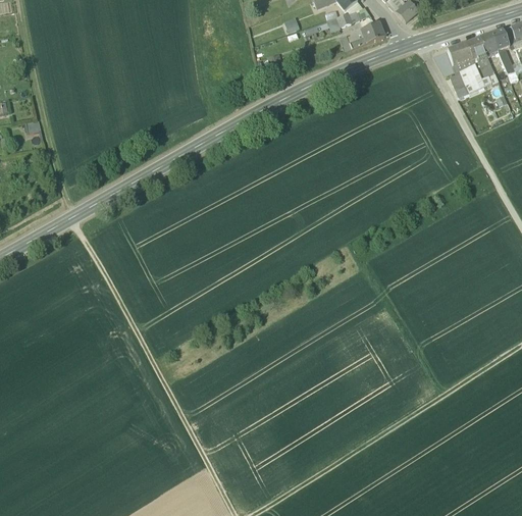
[(310,0),(314,9),(336,0),(310,0)]
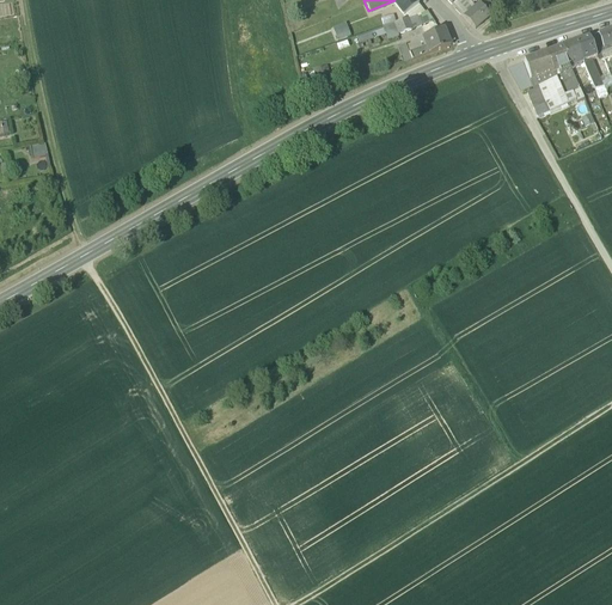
[(395,0),(403,11),(404,10),(416,0),(395,0)]
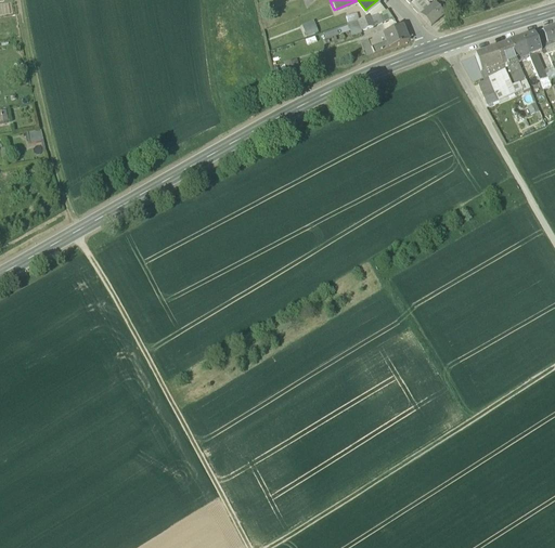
[(386,5),(382,0),(377,0),(366,9),(369,12),(379,8),(386,5)]
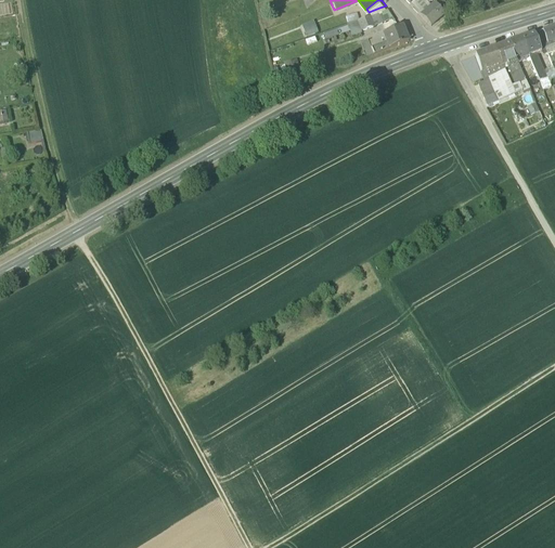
[(410,0),(421,11),(431,0),(410,0)]
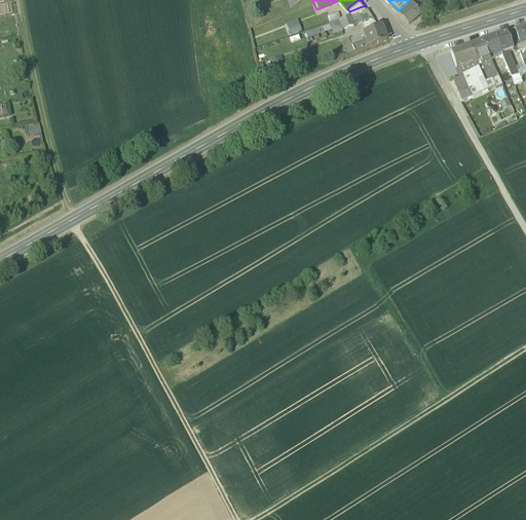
[(409,0),(399,10),(405,15),(417,4),(420,0),(410,0),(409,1),(409,0)]
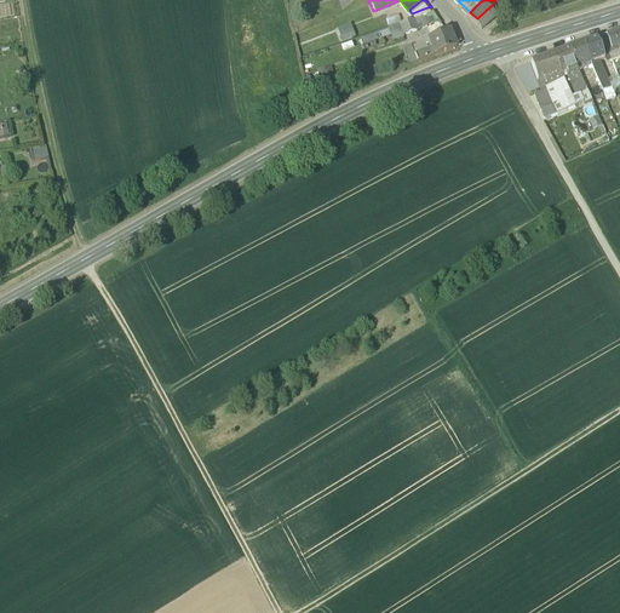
[(501,5),(498,0),(495,0),(492,5),(497,10),(501,5)]
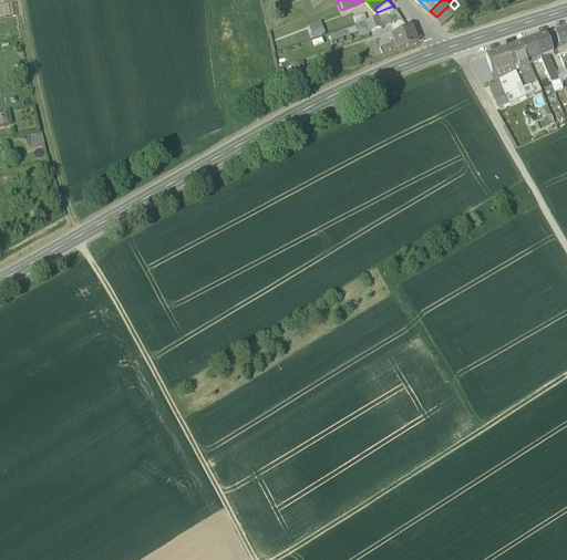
[(450,4),(436,17),(441,22),(442,21),(454,9),(450,4)]
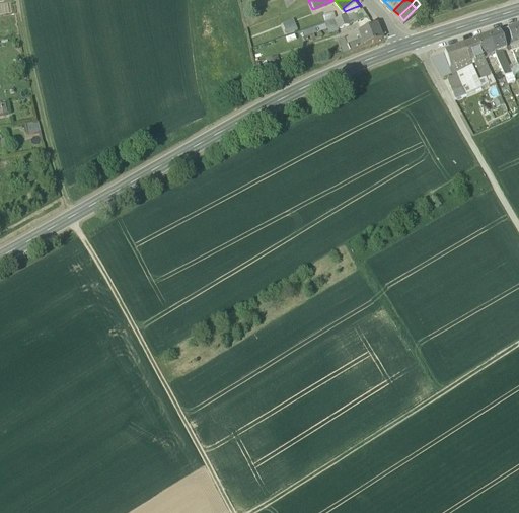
[(323,11),(325,18),(335,15),(337,14),(334,7),(323,11)]
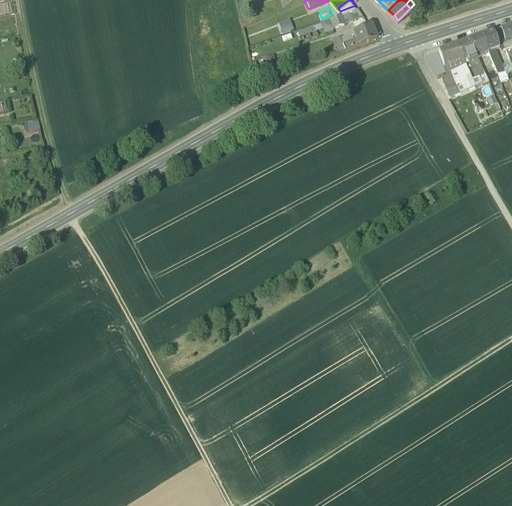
[(353,16),(350,7),(340,11),(332,14),(330,15),(332,21),(333,24),(353,16)]
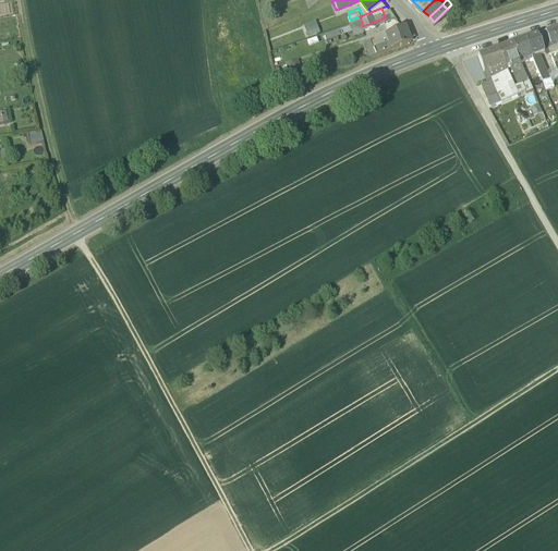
[(316,17),(304,23),(307,33),(320,27),(316,17)]
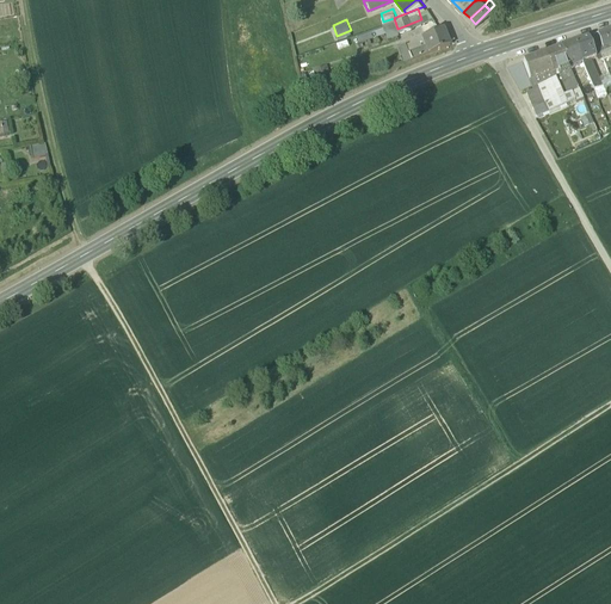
[(444,22),(421,31),(429,48),(450,39),(452,39),(444,22)]
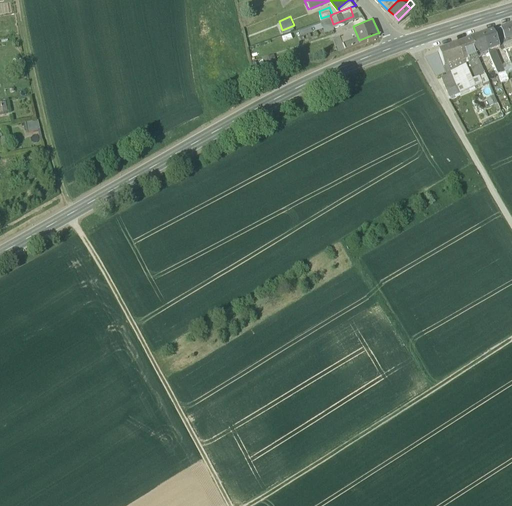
[(307,33),(324,26),(320,19),(304,26),(307,33)]
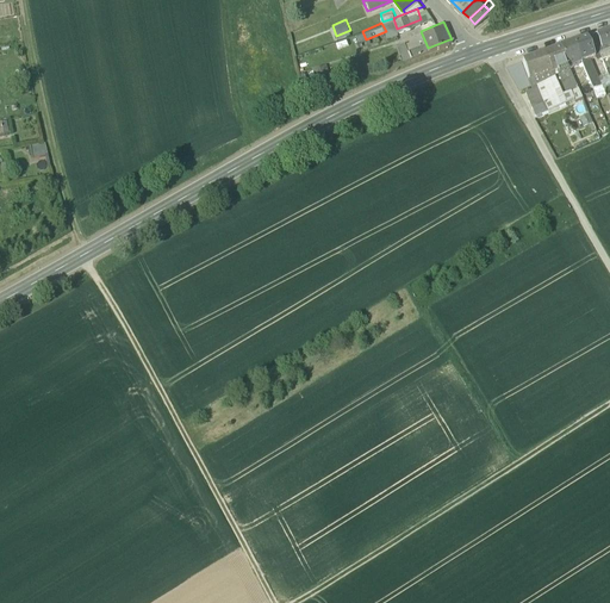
[(609,23),(593,29),(598,42),(609,37),(609,23)]
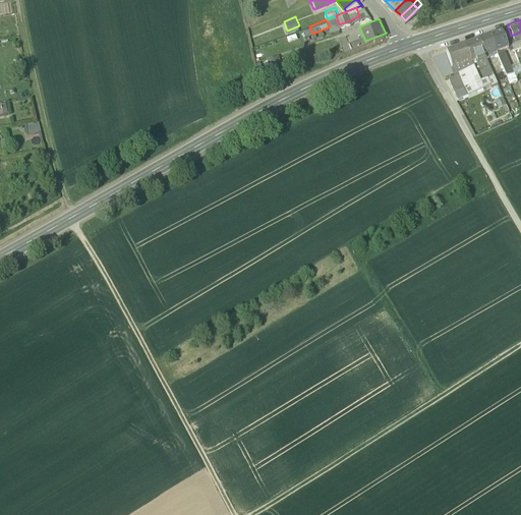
[(507,24),(502,26),(508,42),(512,40),(511,36),(507,24)]
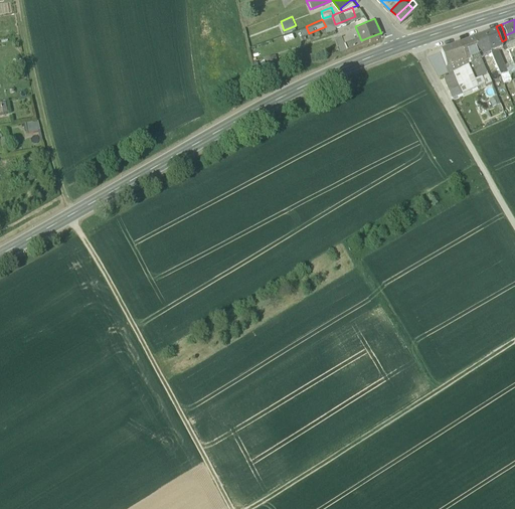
[(361,40),(355,26),(339,33),(344,46),(347,45),(361,40)]
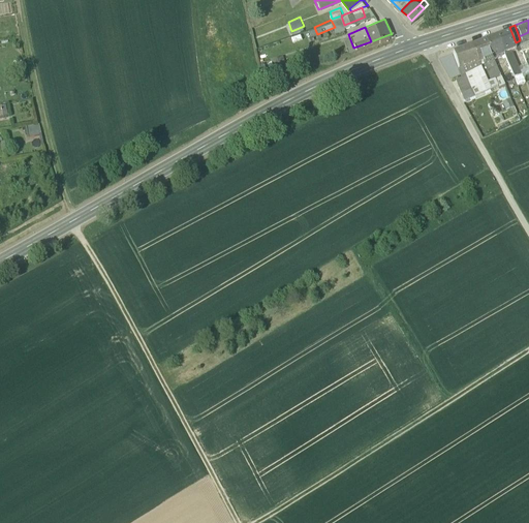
[(509,27),(497,31),(504,49),(512,45),(517,44),(516,42),(509,27)]
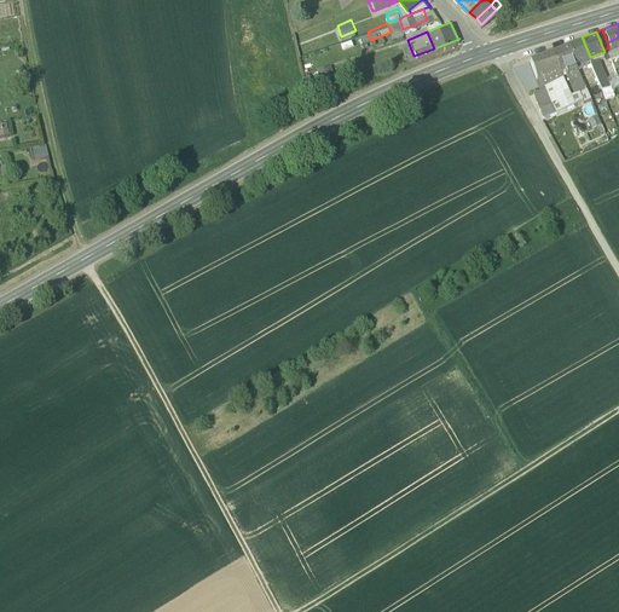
[(582,36),(570,41),(578,62),(590,57),(582,36)]
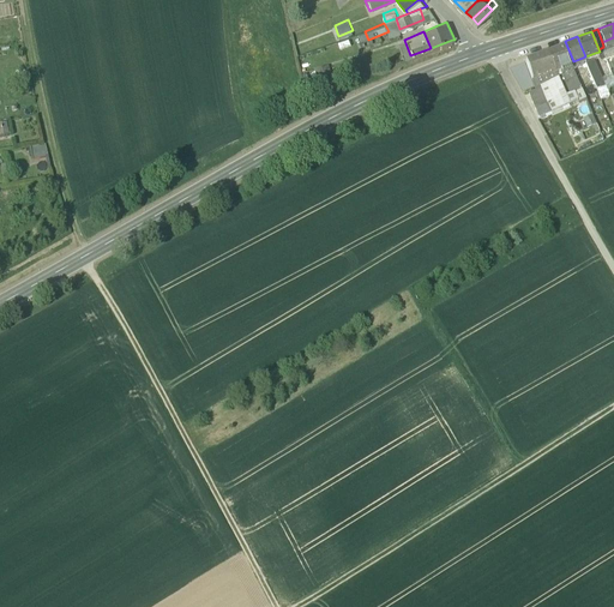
[(565,41),(554,46),(563,65),(573,61),(565,41)]
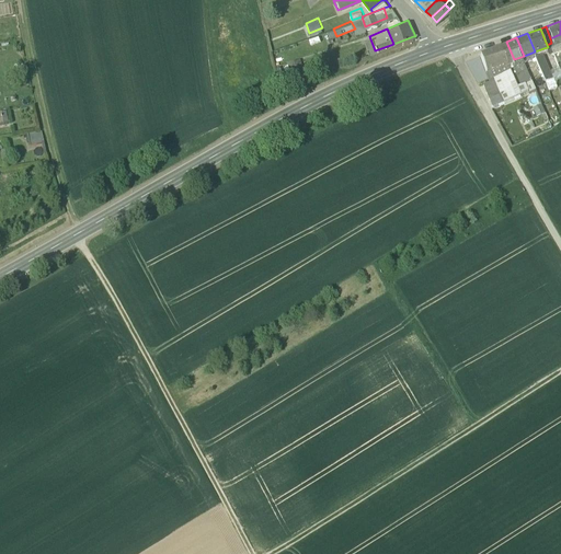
[(506,42),(501,44),(508,60),(508,61),(514,59),(506,42)]
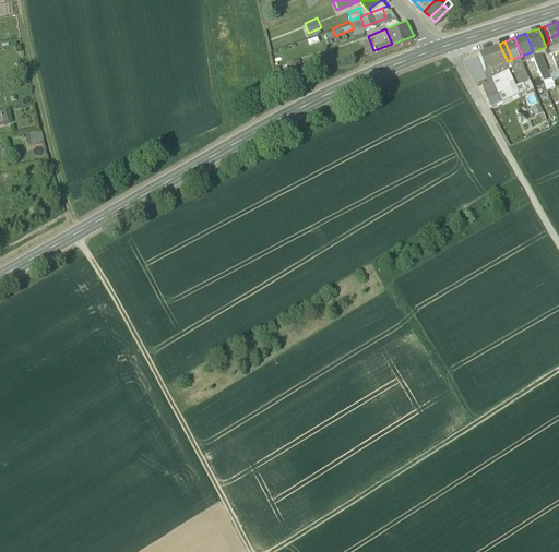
[(499,44),(479,50),(485,67),(507,60),(499,44)]
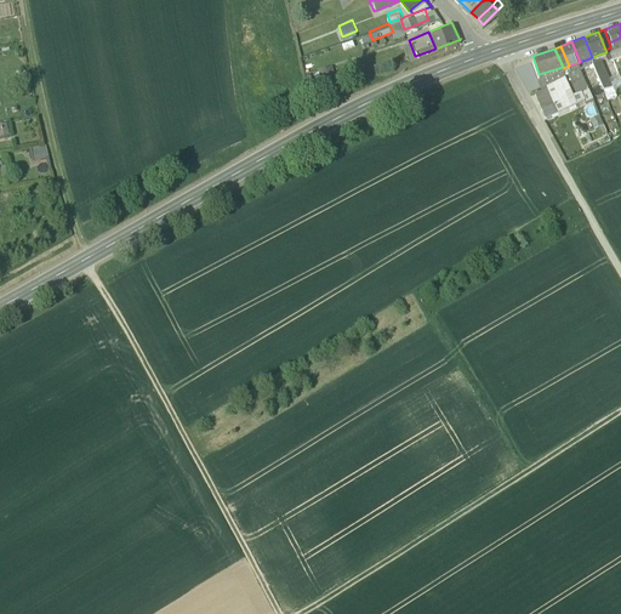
[(608,69),(602,53),(592,57),(604,85),(614,81),(608,69)]
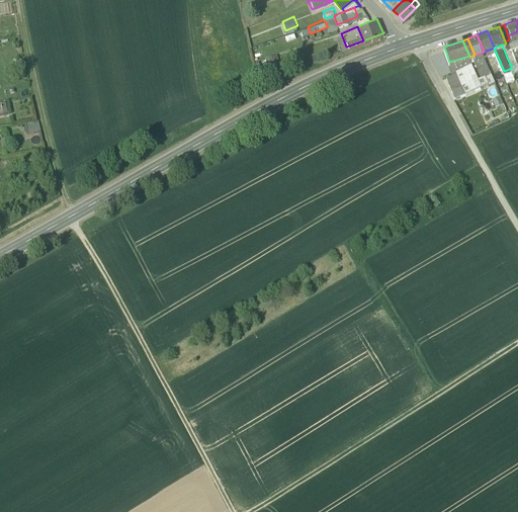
[(265,56),(269,69),(281,65),(277,52),(265,56)]
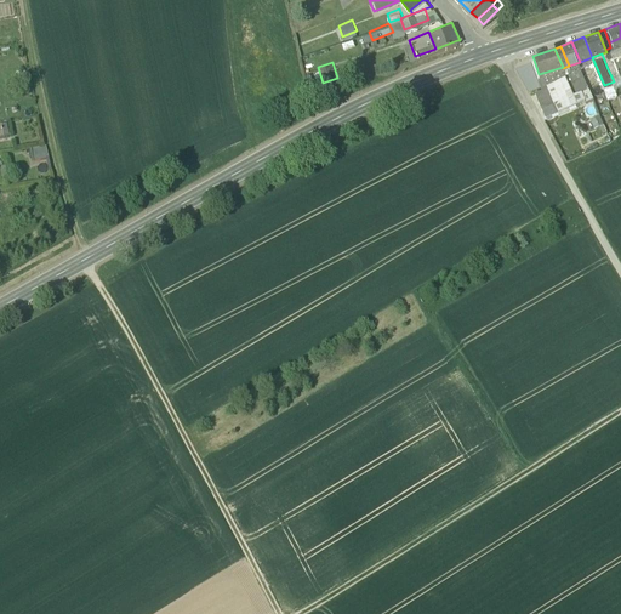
[(546,117),(594,96),(580,62),(569,66),(563,68),(563,67),(539,74),(543,85),(535,89),(546,117)]
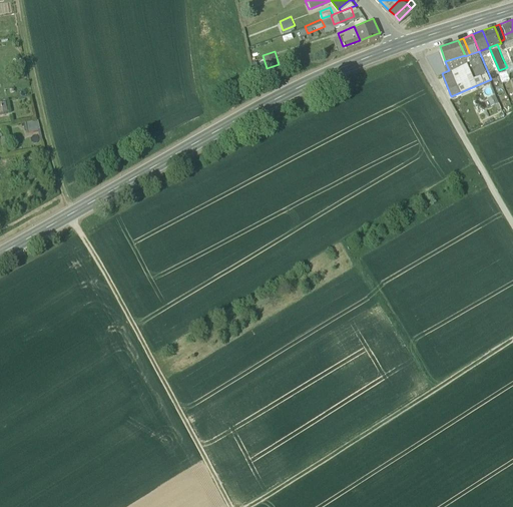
[(505,56),(502,57),(507,67),(512,64),(512,61),(511,56),(506,58),(505,56)]
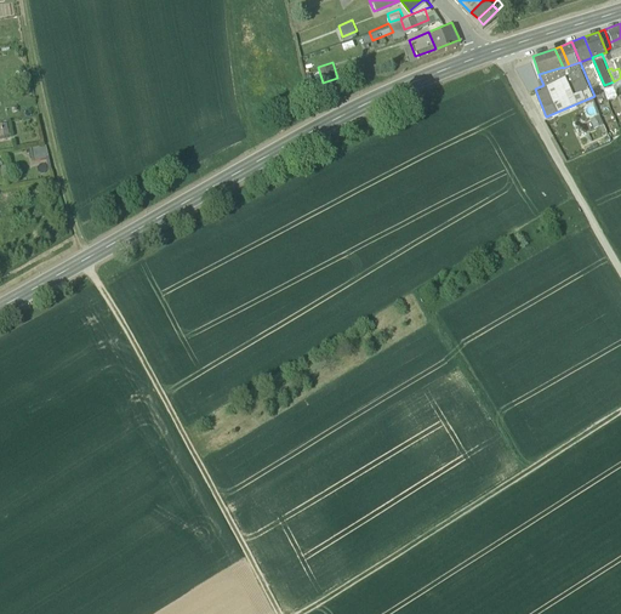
[(594,124),(604,119),(600,109),(590,114),(594,124)]
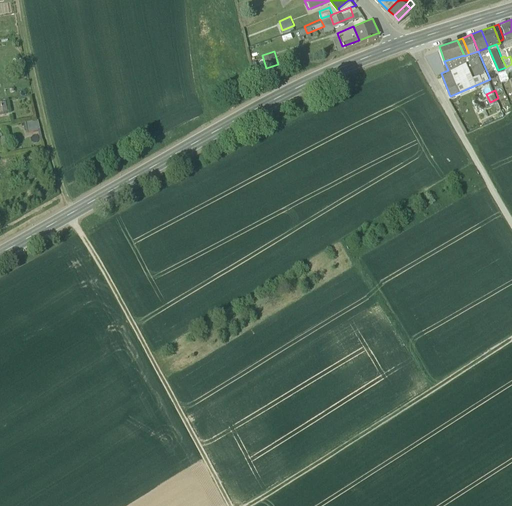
[(25,117),(26,127),(40,127),(39,117),(25,117)]
